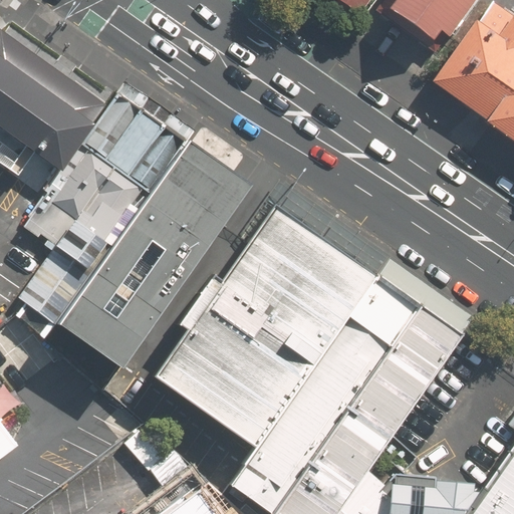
[(339,0),(358,13),(367,0),(339,0)]
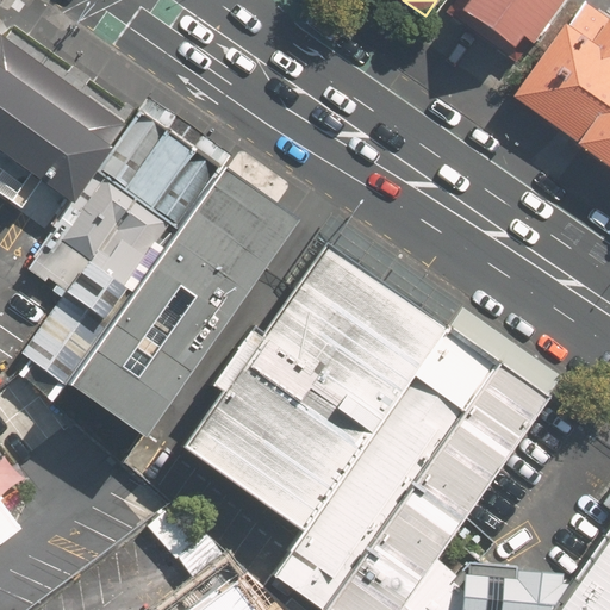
[(530,44),(559,0),(465,0),(456,13),(511,49),(520,37),(530,44)]
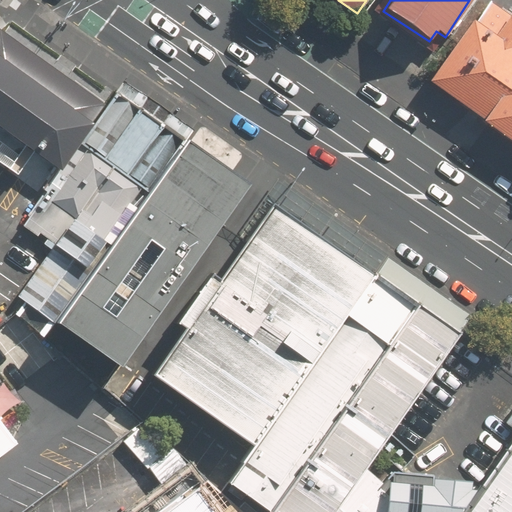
[(425,85),(511,143),(511,19),(489,4),(475,24),(469,20),(425,85)]
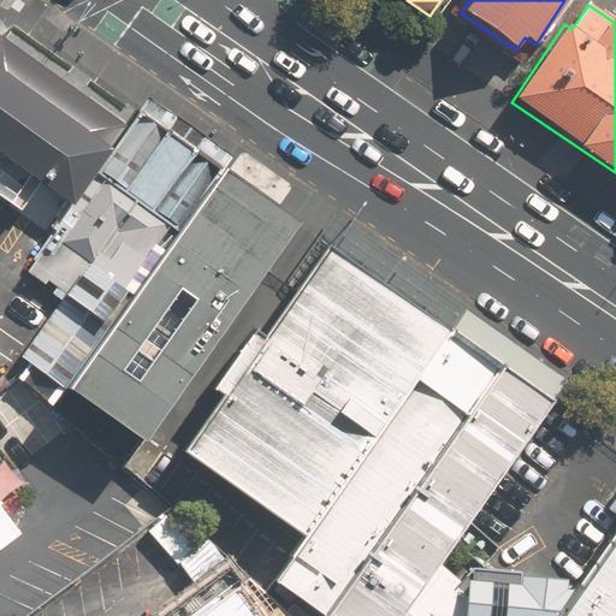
[(0,196),(49,231),(110,150),(0,72),(0,196)]
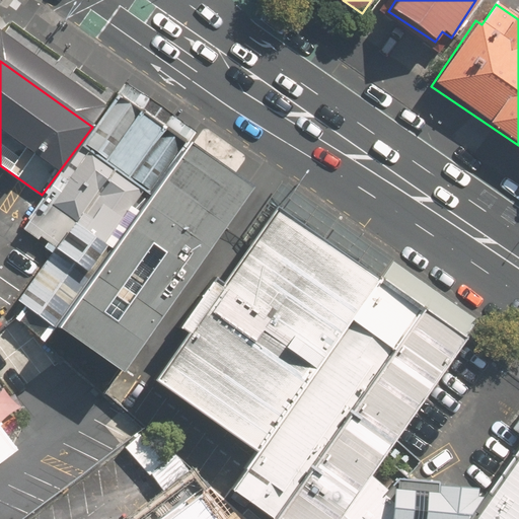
[(57,326),(181,152),(113,105),(92,127),(42,195),(20,226),(55,246),(16,298),(57,326)]
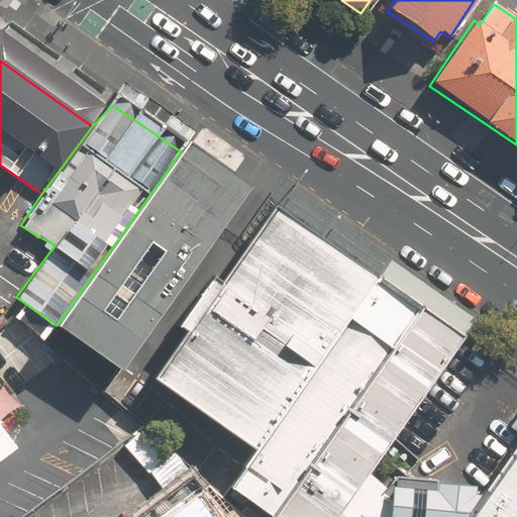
[(124,372),(242,193),(181,151),(57,325),(124,372)]
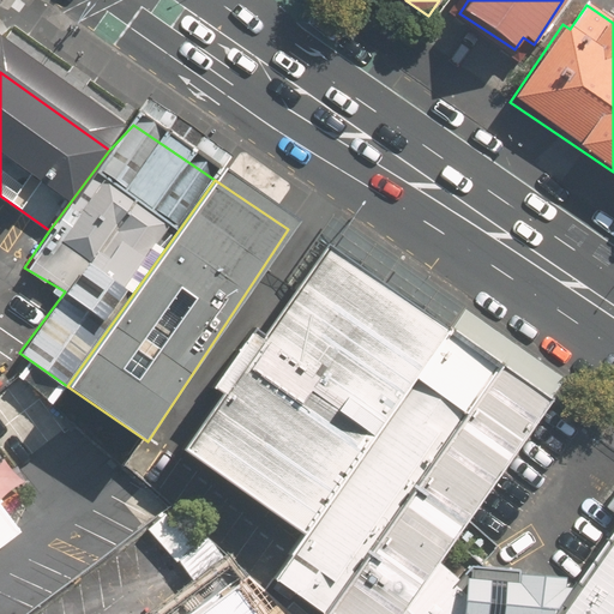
[(305,534),(447,330),(323,244),(181,447),(305,534)]
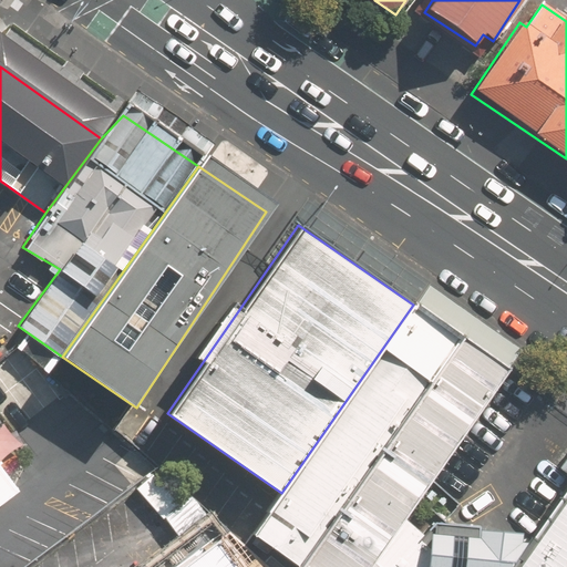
[(459,337),(413,305),(281,493),(251,535),(299,566),(459,337)]
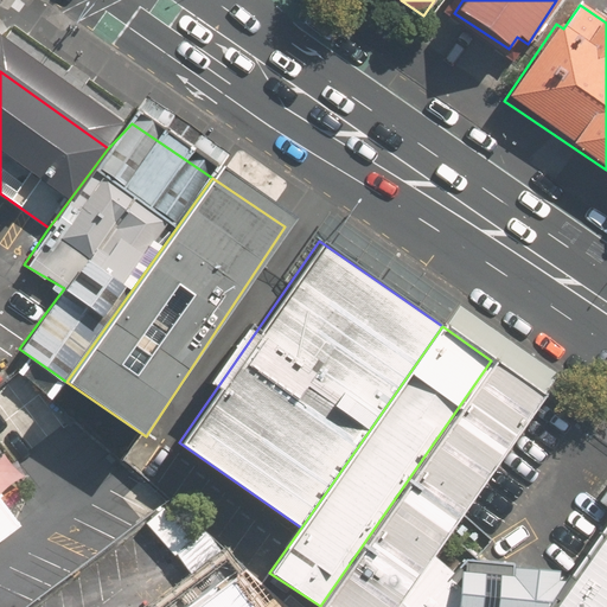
[(0,523),(20,510),(5,489),(0,481),(0,523)]
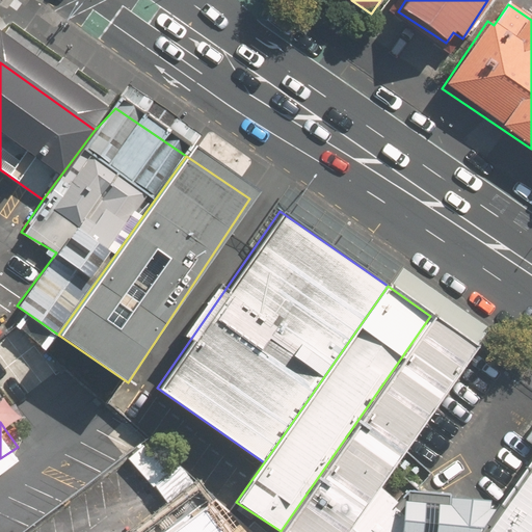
[(531,531),(531,457),(495,508),(477,531),(531,531)]
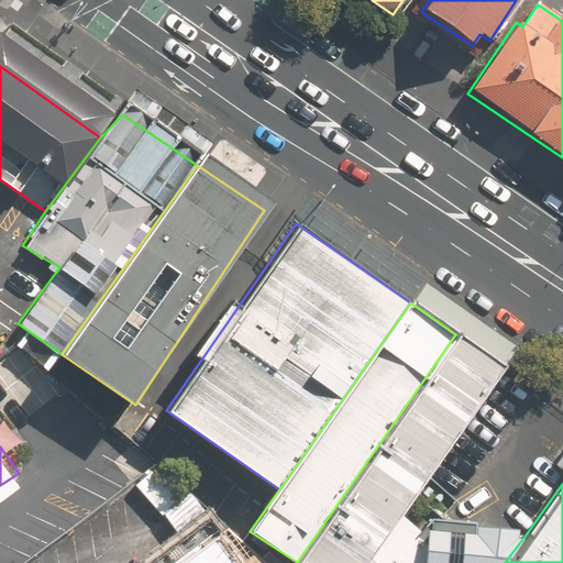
[(505,562),(523,538),(522,537),(512,530),(478,528),(478,522),(440,520),(418,527),(399,514),(364,562),(505,562)]
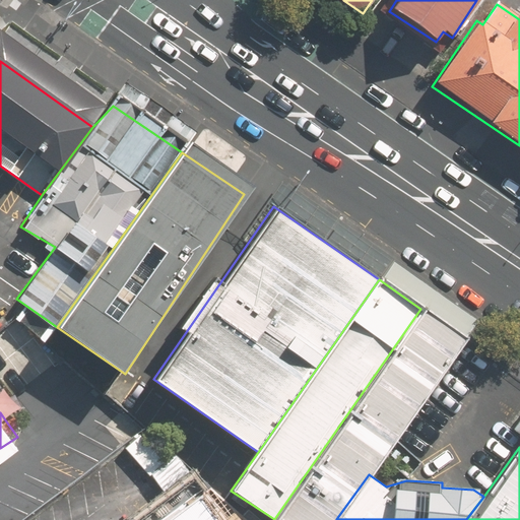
[(235,519),(218,508),(196,478),(139,519),(235,519)]
